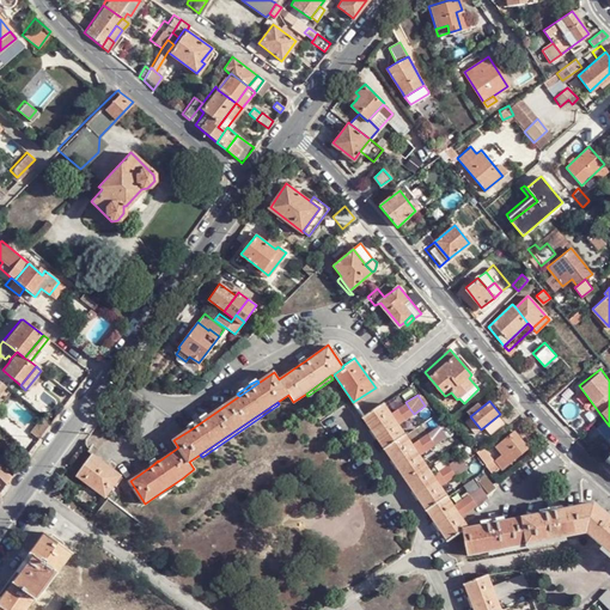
[(604,547),(609,550),(609,516),(595,504),(563,510),(540,514),(505,520),(481,525),(469,528),(462,516),(458,511),(453,506),(440,486),(437,480),(433,475),(419,455),(415,449),(412,444),(398,424),(394,419),(391,413),(383,402),(363,416),(449,541),(463,531),(467,555),(489,550),(566,536),(587,532),(604,547)]
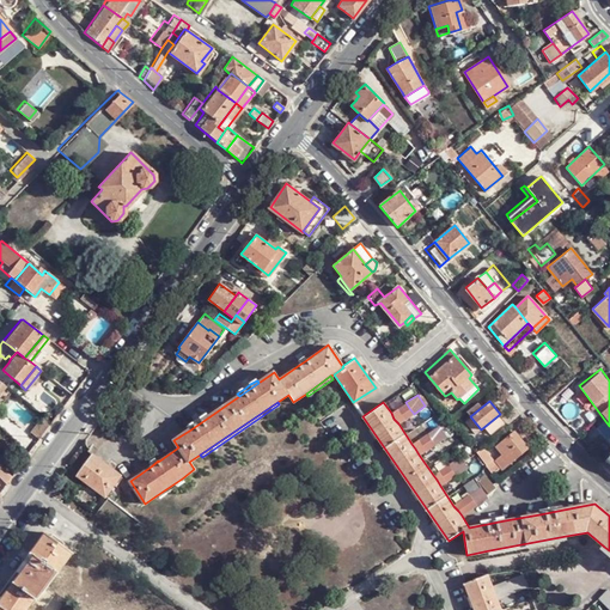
[(406,402),(391,413),(394,419),(409,408),(406,402)]
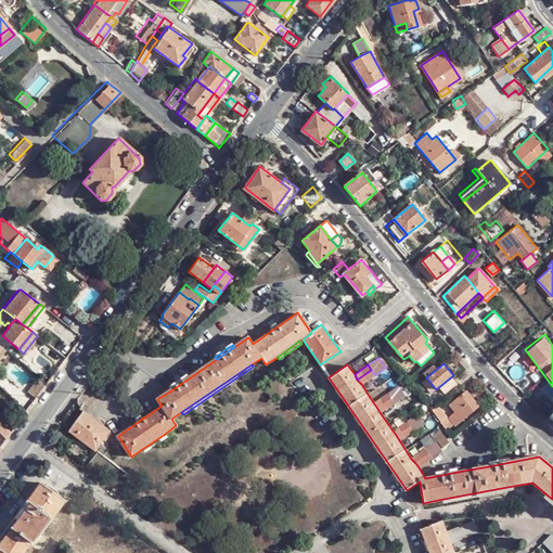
[(459,383),(470,373),(465,368),(453,377),(459,383)]
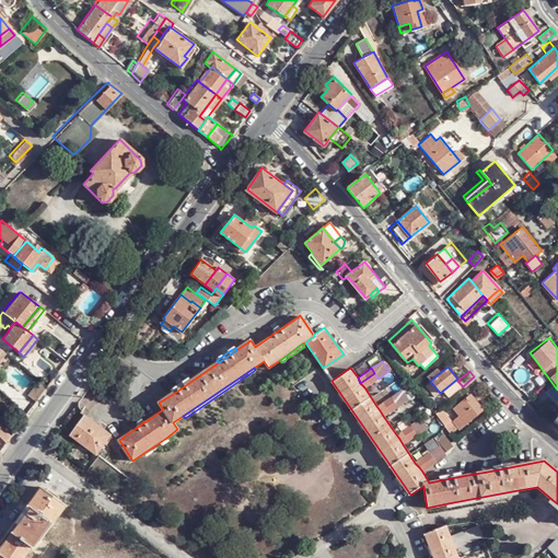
[(360,383),(364,387),(379,379),(374,373),(360,383)]
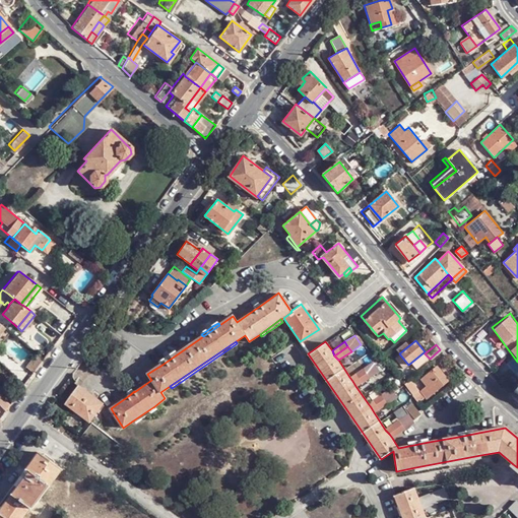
[(31,373),(42,359),(33,351),(22,366),(31,373)]
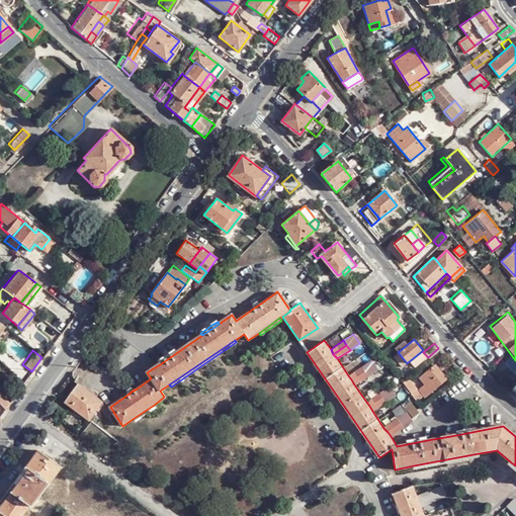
[(160,364),(176,353),(175,350),(169,354),(163,358),(158,362),(160,364)]
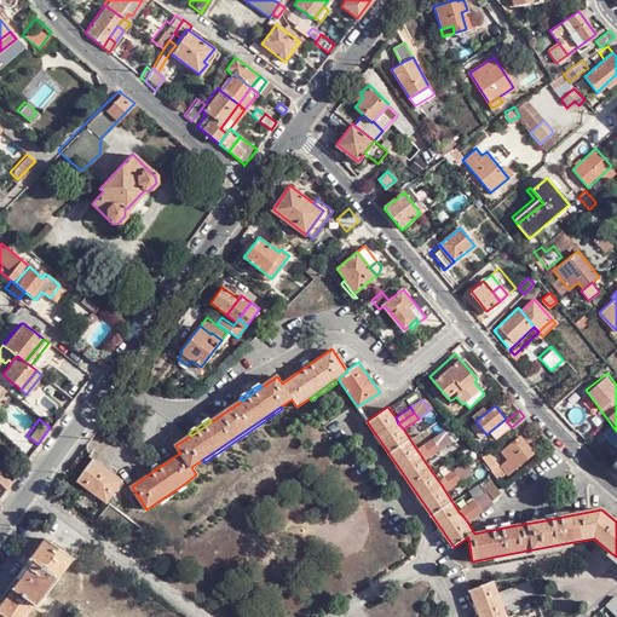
[(444,431),(432,438),(436,444),(439,449),(451,440),(444,431)]
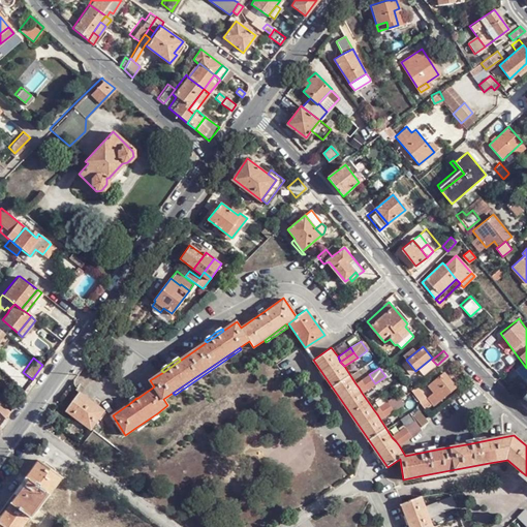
[(440,400),(456,386),(443,372),(428,384),(440,400)]
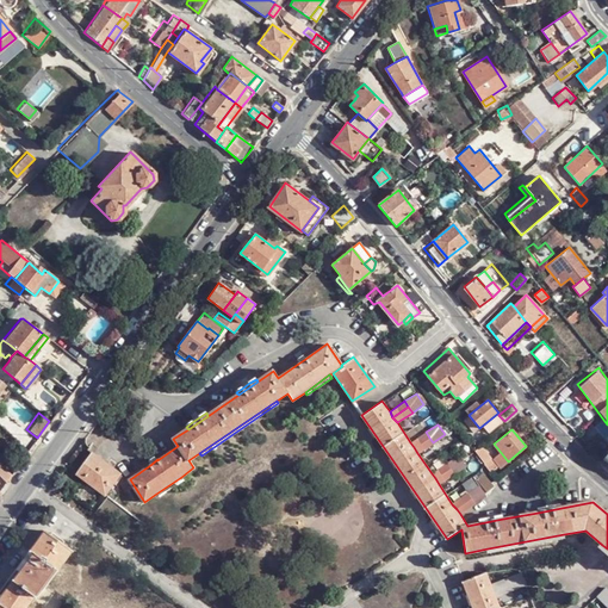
[(410,442),(414,447),(429,438),(426,432),(410,442)]
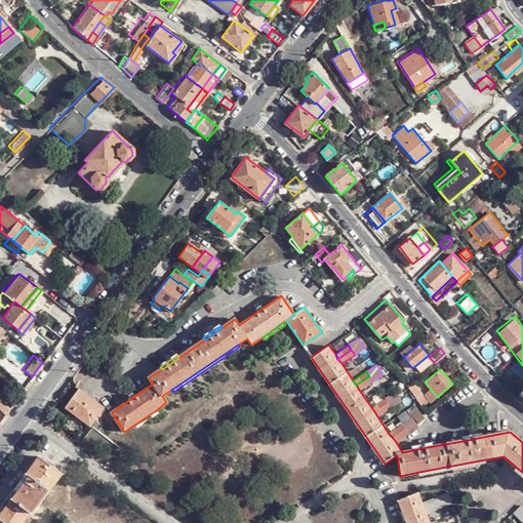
[(356,385),(359,390),(372,380),(369,376),(356,385)]
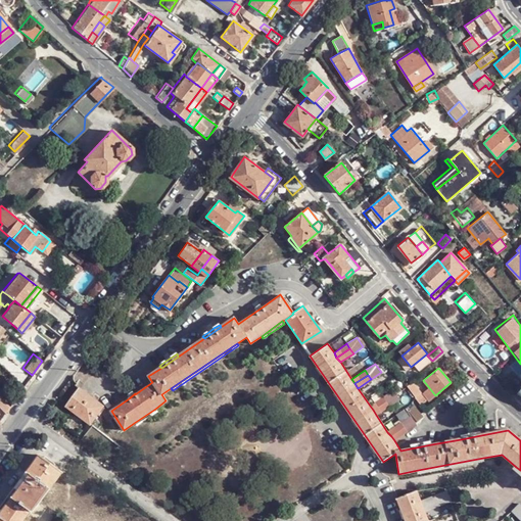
[(412,381),(405,387),(414,397),(420,392),(412,381)]
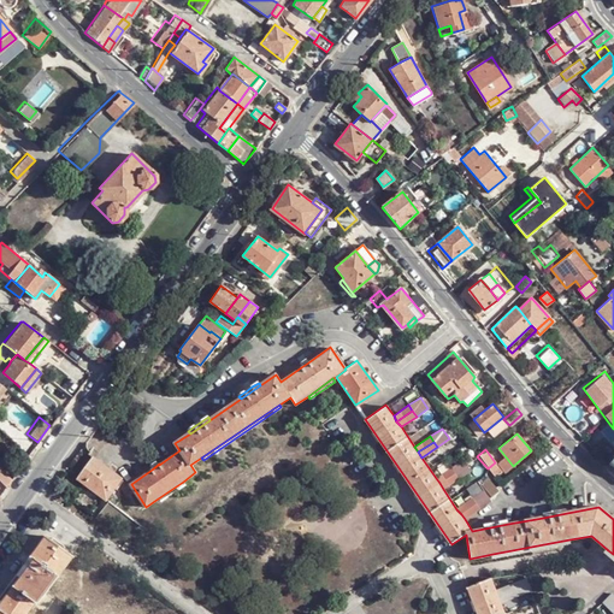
[(93,456),(81,472),(88,477),(83,484),(106,501),(122,478),(93,456)]
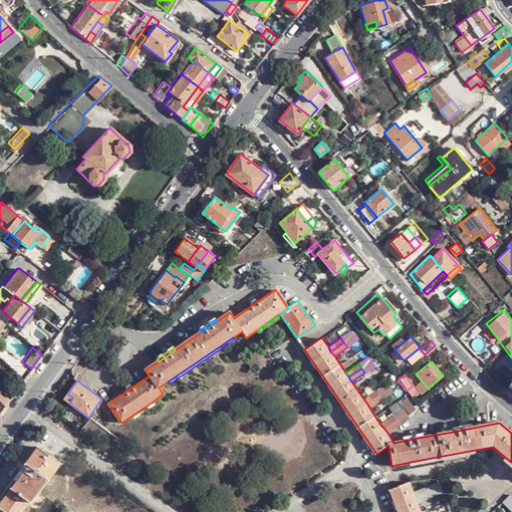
[(378,395),(382,399),(392,393),(386,382),(375,390),(378,395)]
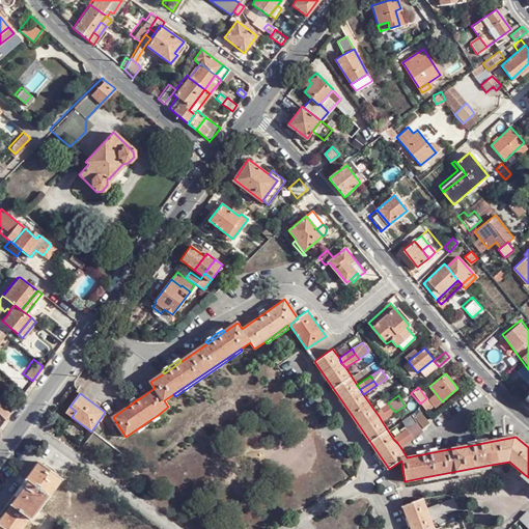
[(0,415),(3,419),(9,411),(0,402),(0,415)]
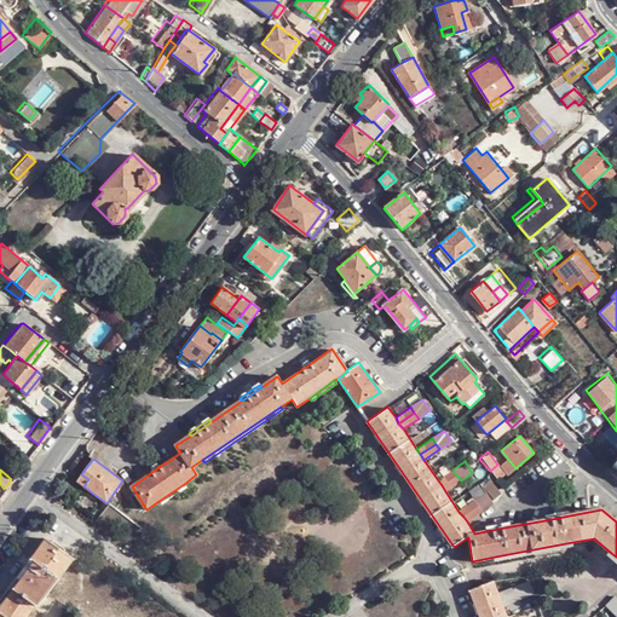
[(438,480),(442,485),(456,476),(453,470),(438,480)]
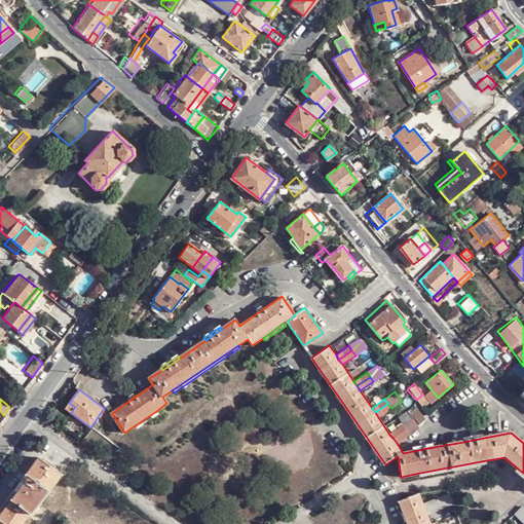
[(75,407),(69,403),(65,408),(71,413),(75,407)]
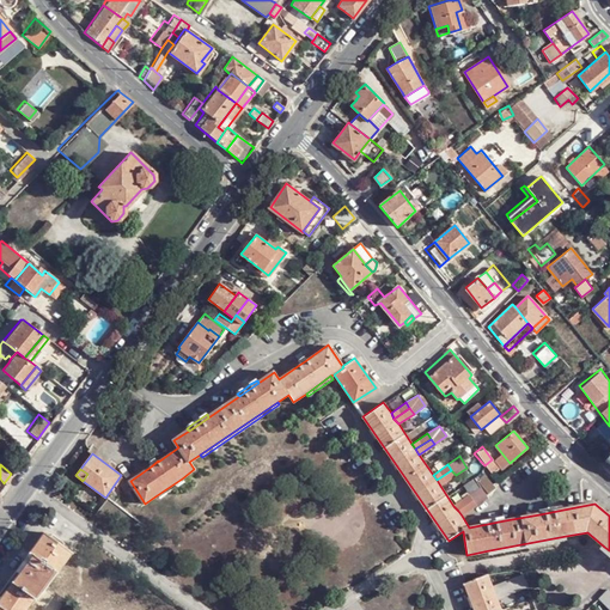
[(437,480),(440,486),(456,475),(451,470),(437,480)]
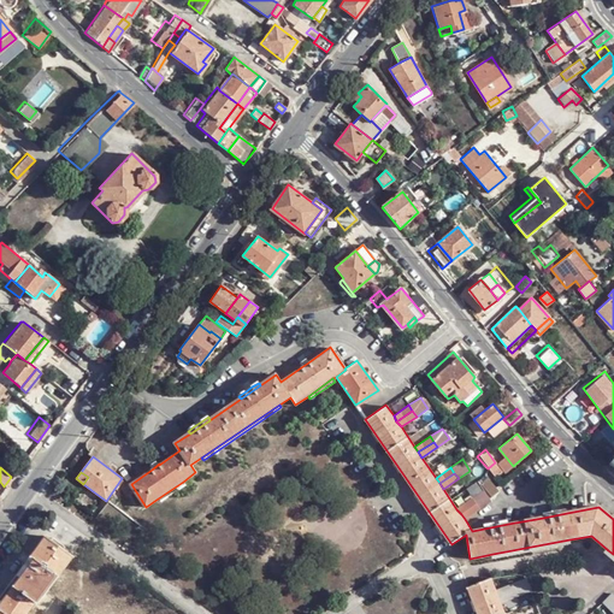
[(484,474),(477,480),(491,496),(497,490),(484,474)]
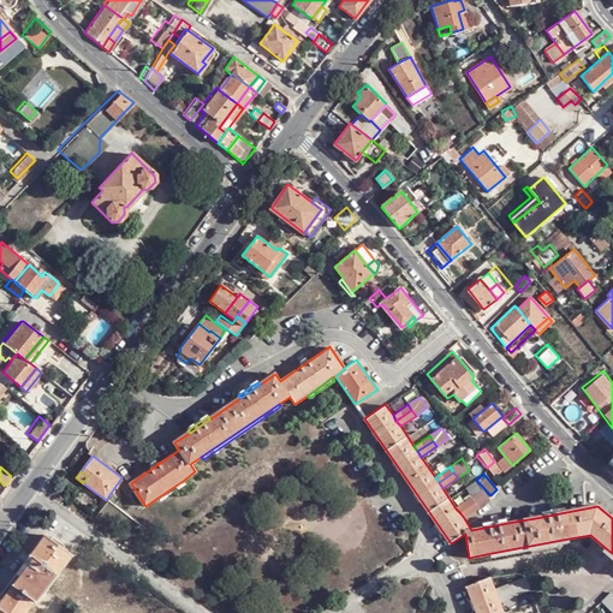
[(184,483),(183,481),(158,498),(160,500),(184,483)]
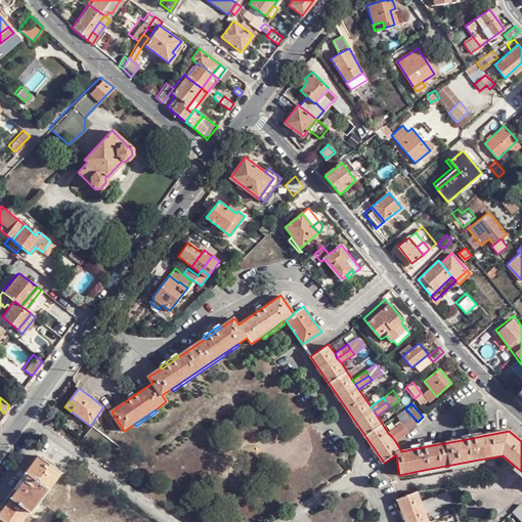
[(411,417),(401,424),(404,428),(407,433),(417,426),(411,417)]
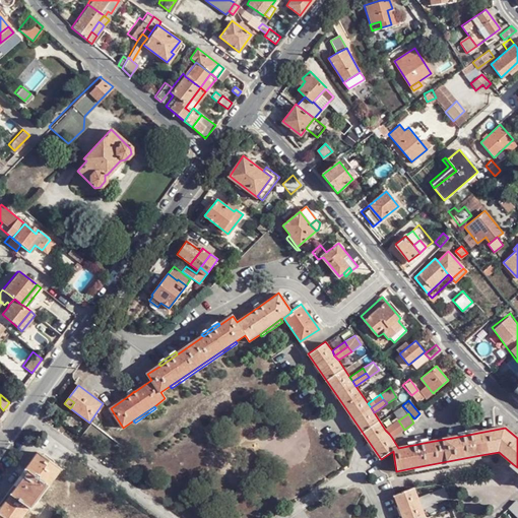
[(385,430),(389,434),(401,425),(398,421),(385,430)]
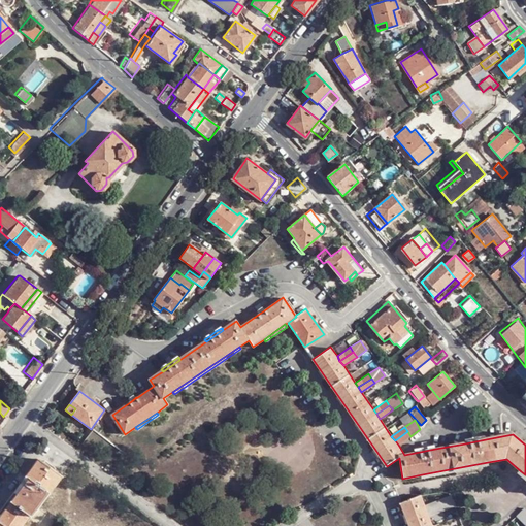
[(395,440),(398,445),(411,436),(407,431),(395,440)]
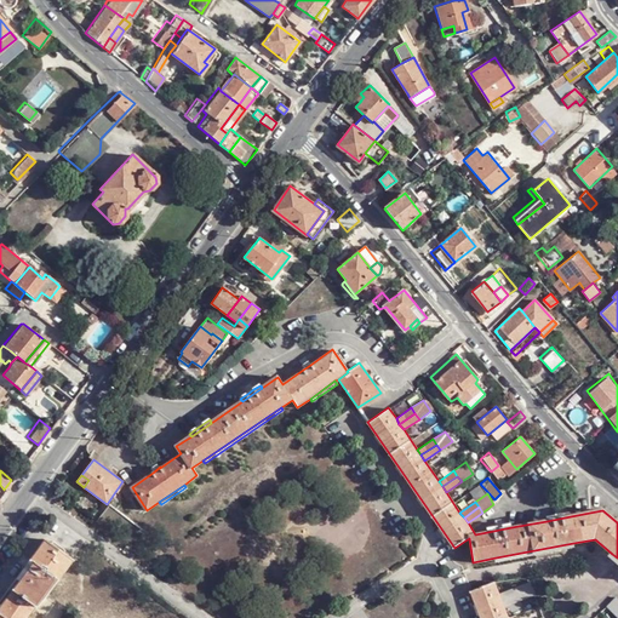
[(23,617),(68,556),(44,539),(0,599),(0,617),(23,617)]
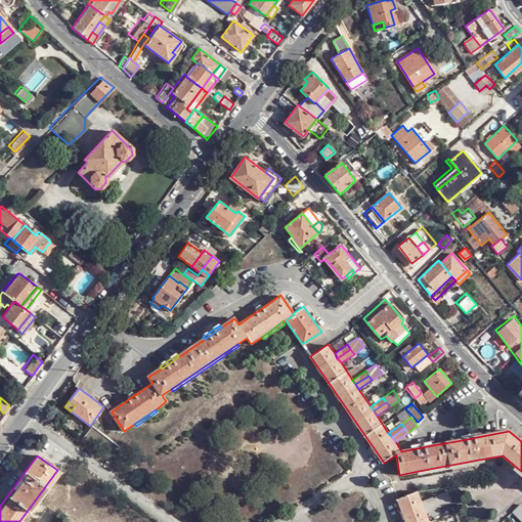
[(484,462),(484,459),(419,471),(420,474),(484,462)]
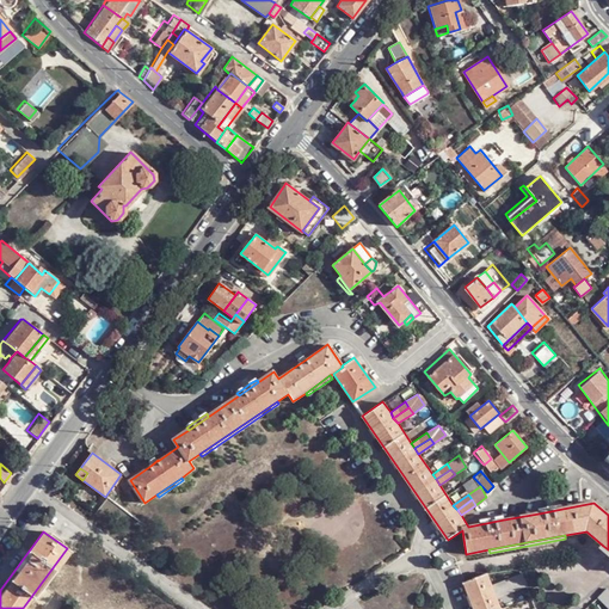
[(499,608),(496,597),(493,591),(491,585),(486,573),(463,583),(468,596),(473,606),(473,608),(499,608)]
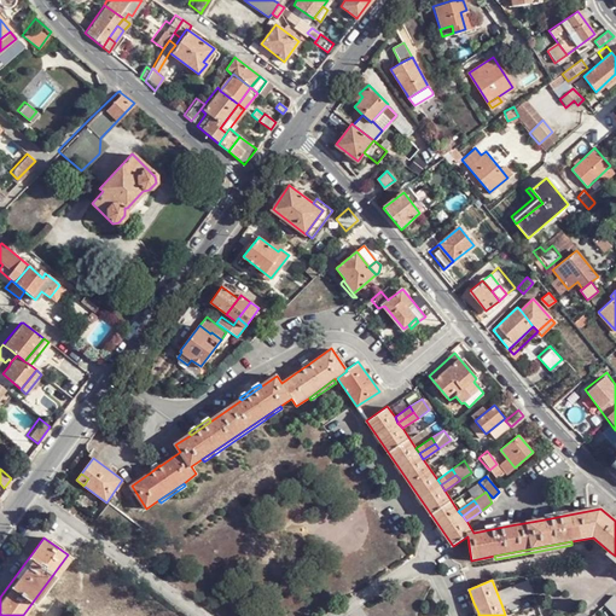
[(527,581),(515,586),(516,591),(518,597),(532,592),(527,581)]
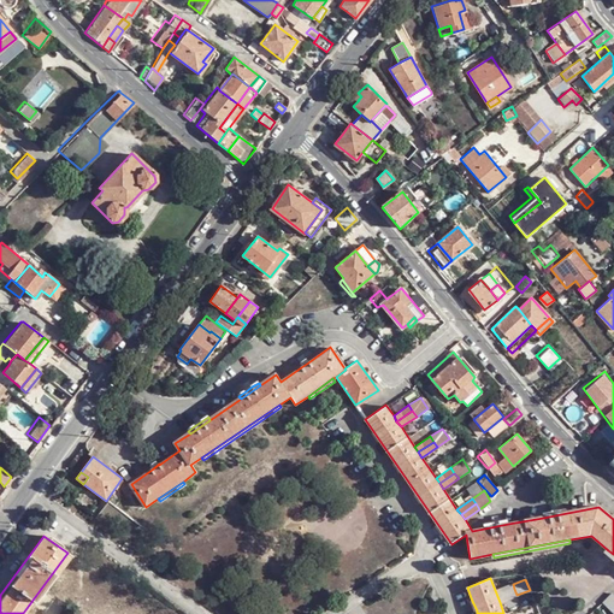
[(513,584),(495,590),(497,596),(514,589),(513,584)]
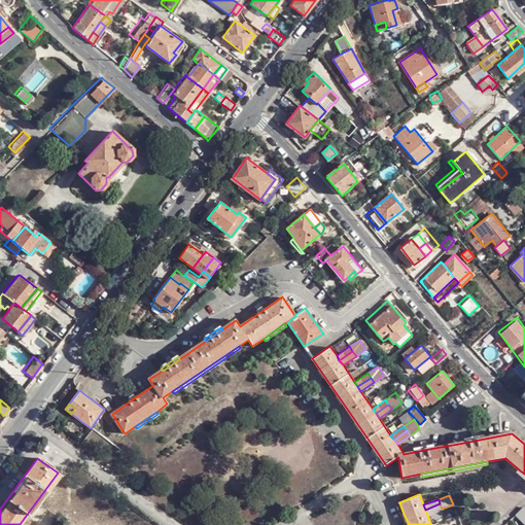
[(425,510),(427,515),(442,509),(440,503),(425,510)]
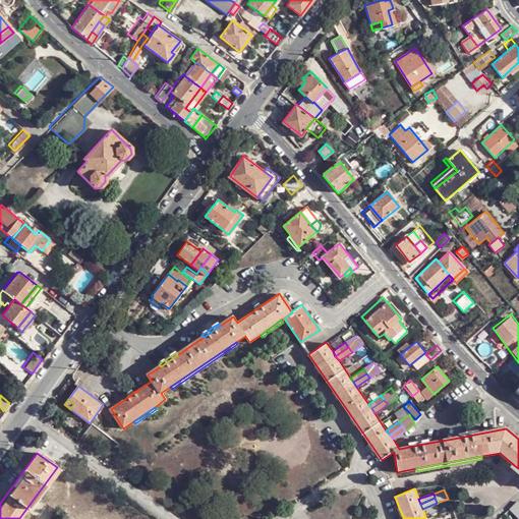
[(518,515),(518,504),(516,502),(509,509),(517,518),(518,515)]
